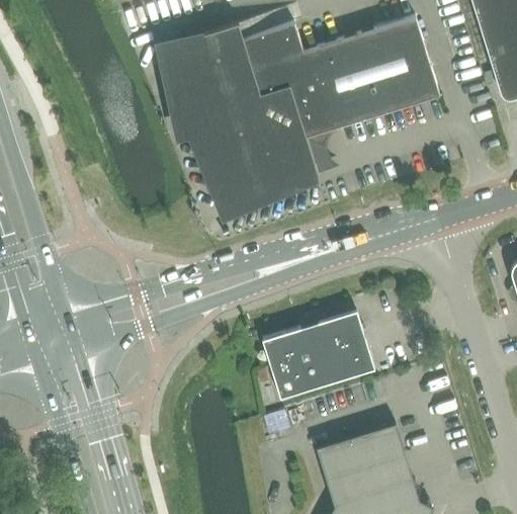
[(516,0),(470,0),(500,94),(500,95),(501,96),(502,98),(504,99),(506,100),(508,100),(509,100),(511,100),(516,97),(516,0)]
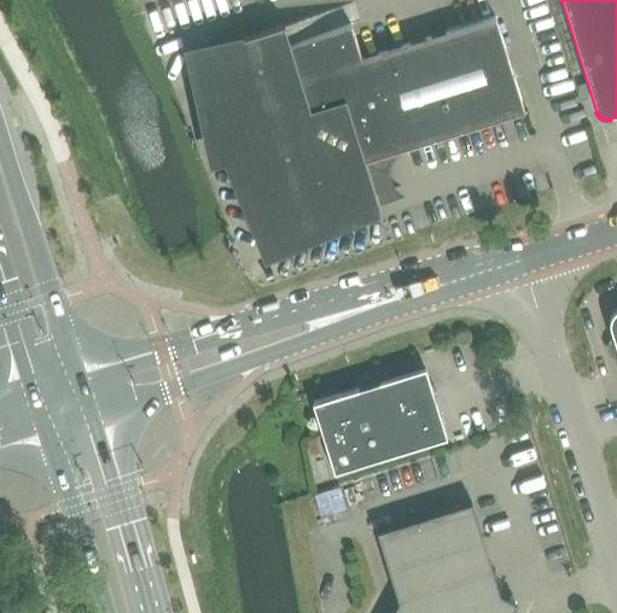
[(243,41),(244,46),(192,57),(215,161),(228,158),(268,255),(378,210),(378,211),(379,210),(372,187),(360,182),(366,169),(386,179),(386,176),(386,175),(386,173),(386,171),(388,168),(389,165),(390,164),(391,161),(395,158),(397,156),(401,153),(525,116),(524,114),(524,115),(495,22),(361,63),(351,29),(359,27),(353,7),(243,41)]
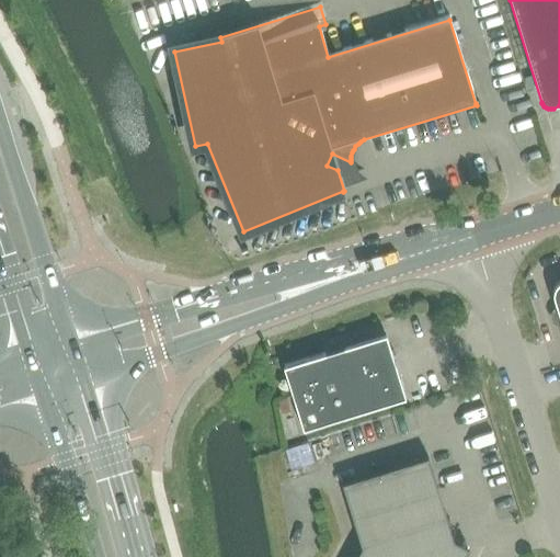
[(284,370),(290,394),(303,432),(318,428),(406,400),(386,338),(284,370)]
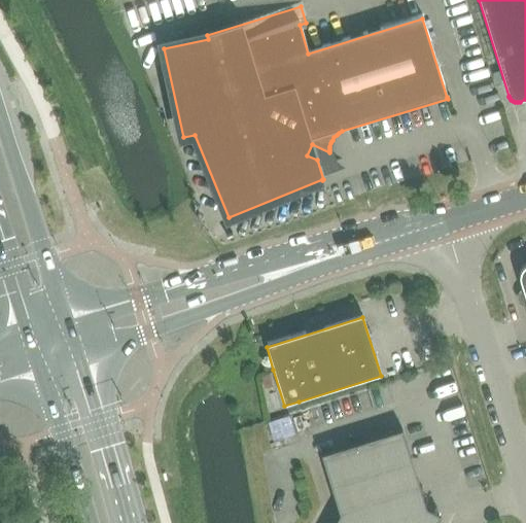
[(273,389),(270,377),(261,379),(265,391),(273,389)]
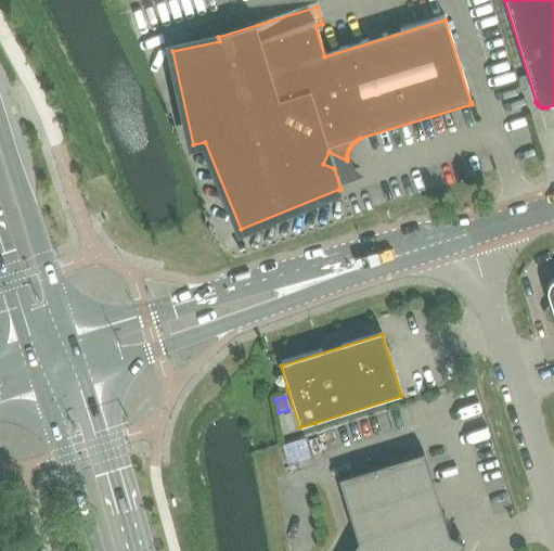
[(305,441),(282,449),(288,469),(311,462),(305,441)]
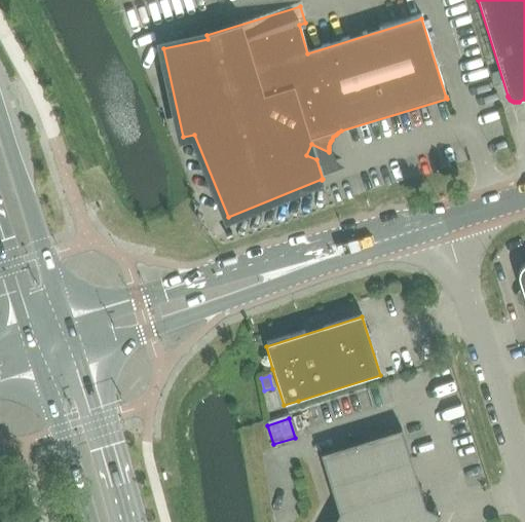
[(420,521),(425,512),(401,431),(321,455),(339,516),(336,521),(420,521)]
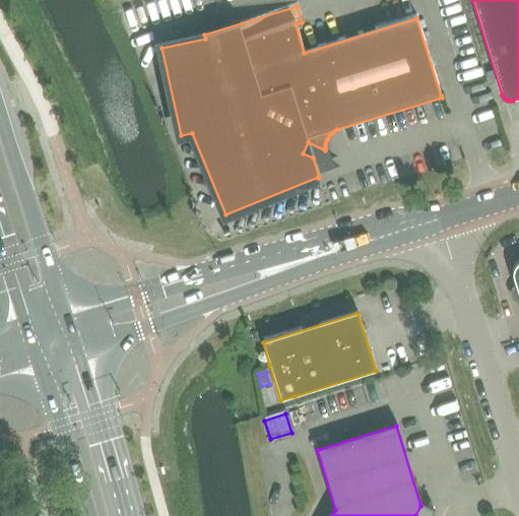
All buildings are outlined.
